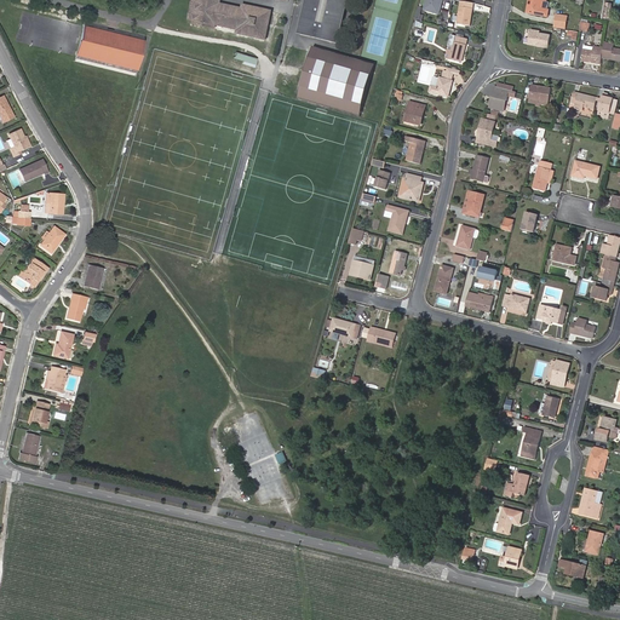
[(191,0),(188,17),(195,19),(194,24),(214,29),(216,26),(237,30),(237,34),(267,40),(273,11),(242,4),(241,7),(222,4),(222,0),(191,0)]
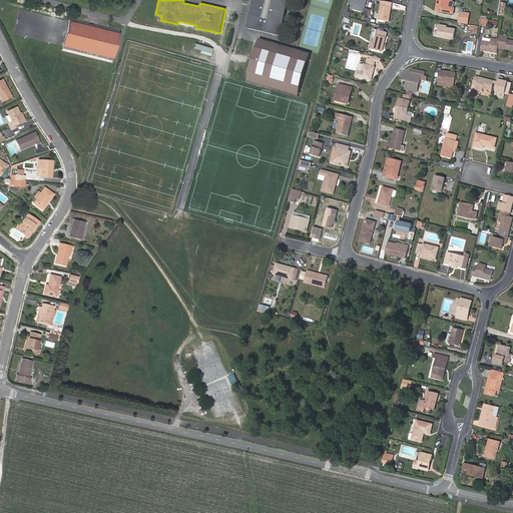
[(283,0),(251,0),(245,28),(276,35),(283,0)]
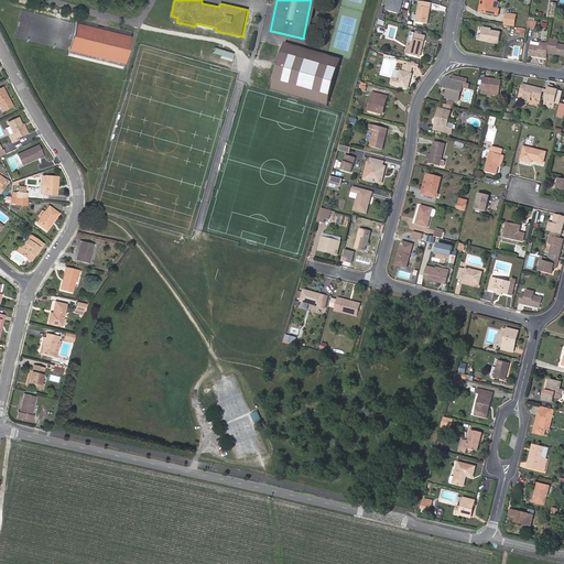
[(400,13),(402,0),(386,0),(384,10),(400,13)]
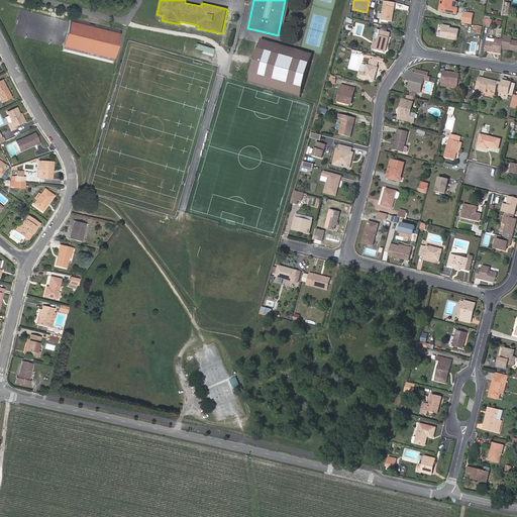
[(454,8),(451,7),(452,1),(455,1),(455,0),(441,0),(440,11),(457,14),(458,8),(454,8)]
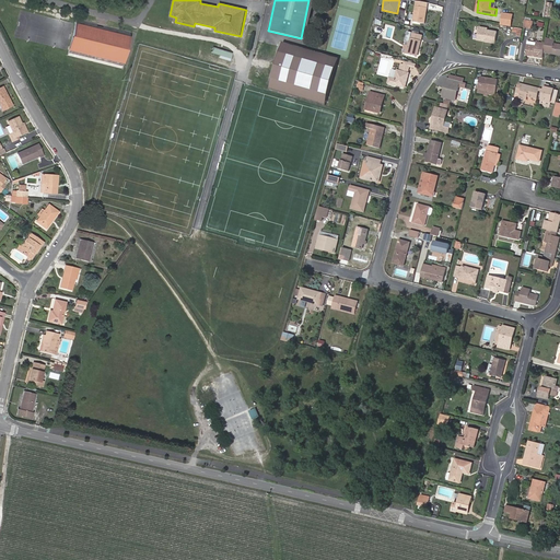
[(413,21),(424,23),(428,3),(417,1),(413,21)]
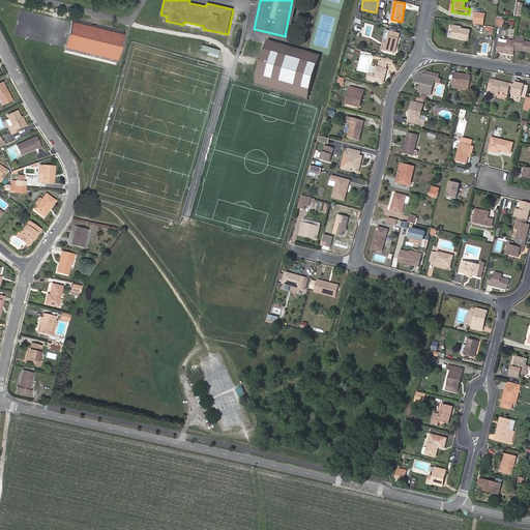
[(477,13),(475,23),(483,25),(486,15),(477,13)]
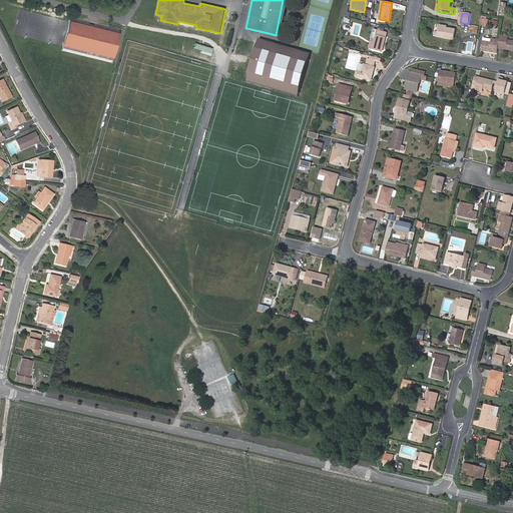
[(120,29),(95,23),(94,26),(88,25),(89,21),(70,17),(62,50),(112,63),(120,29)]
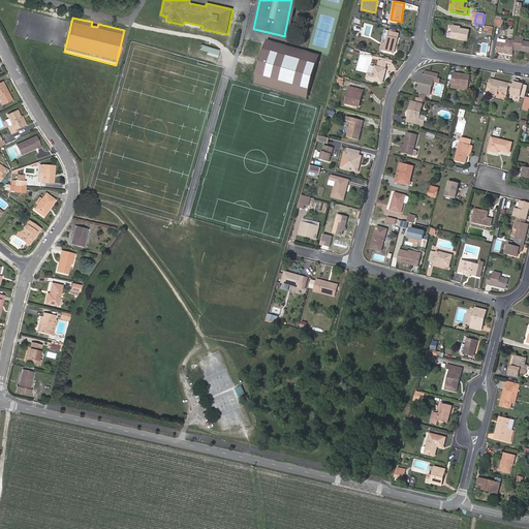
[(459,37),(459,39),(468,41),(470,31),(461,29),(461,27),(455,26),(453,36),(459,37)]
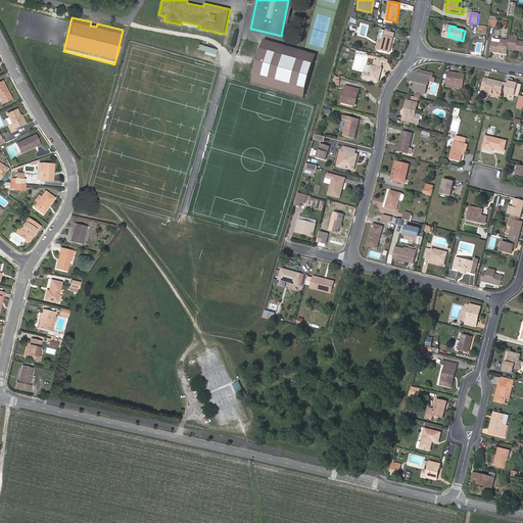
[(394,33),(393,33),(387,32),(384,31),(383,36),(380,35),(377,49),(390,53),(394,33)]
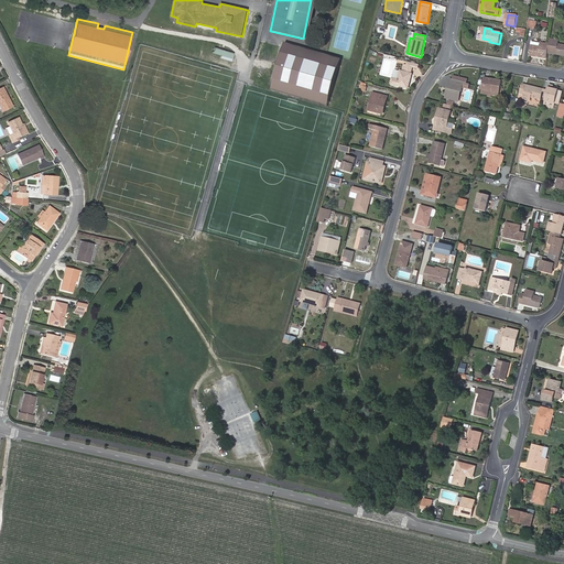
[(563,55),(563,45),(559,44),(559,41),(550,39),(550,44),(548,53),(563,55)]
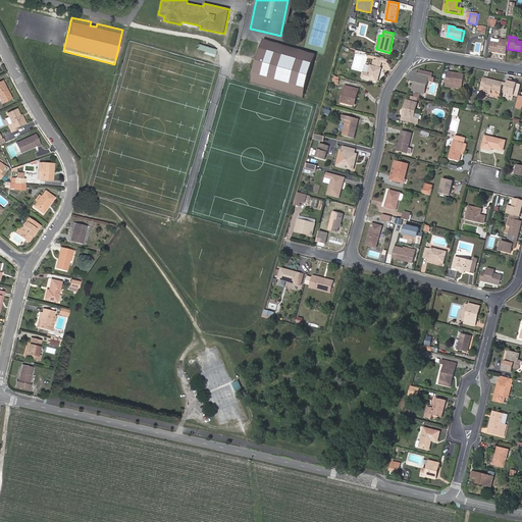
[(489,51),(507,54),(507,49),(509,41),(501,40),(492,39),(489,51)]
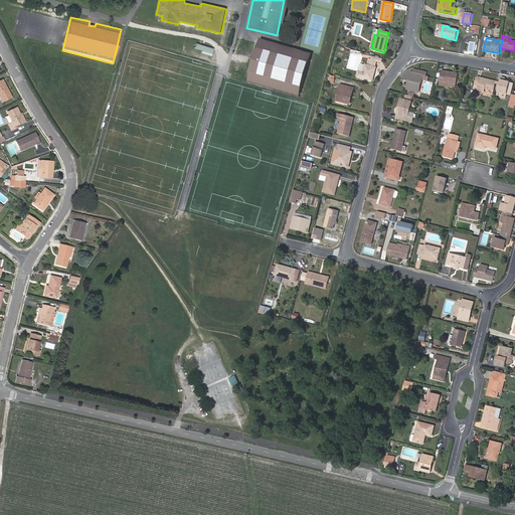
[(295,49),(259,39),(247,79),(300,95),(311,53),(299,50),(295,49)]
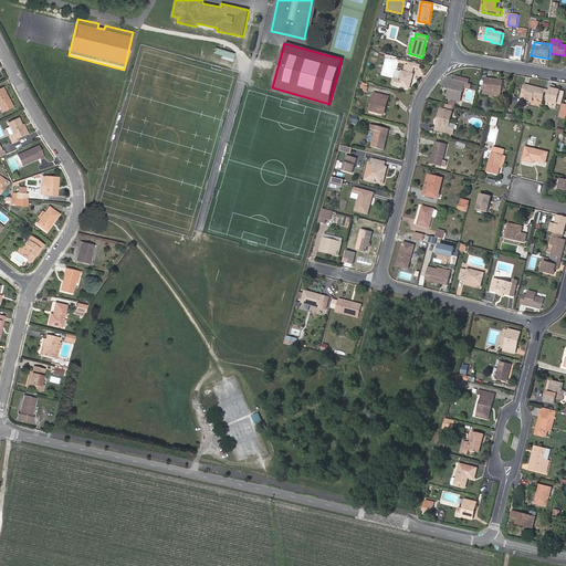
[(215,53),(223,55),(233,59),(236,54),(216,48),(215,53)]
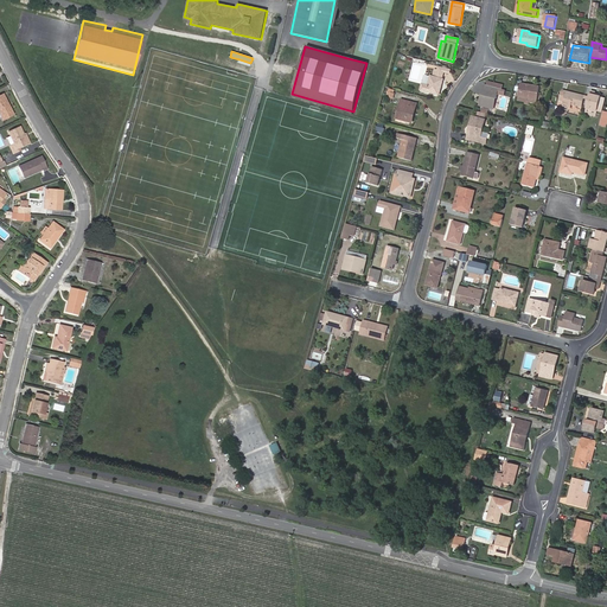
[(433,76),(432,76),(432,77),(429,85),(423,84),(421,90),(440,95),(443,80),(442,78),(445,71),(435,69),(433,76)]
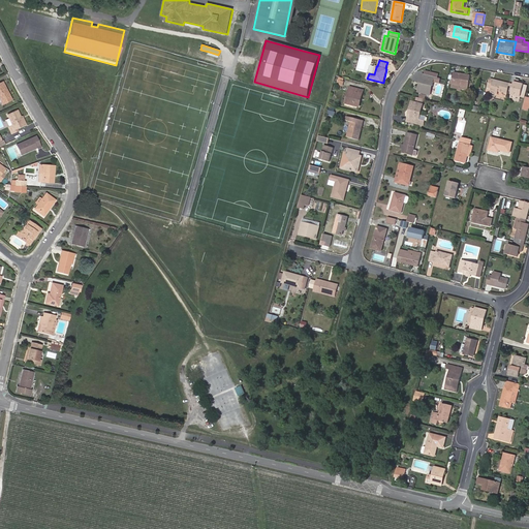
[(438,79),(438,74),(426,71),(425,75),(423,74),(417,92),(429,94),(431,85),(433,86),(434,82),(440,83),(441,80),(438,79)]
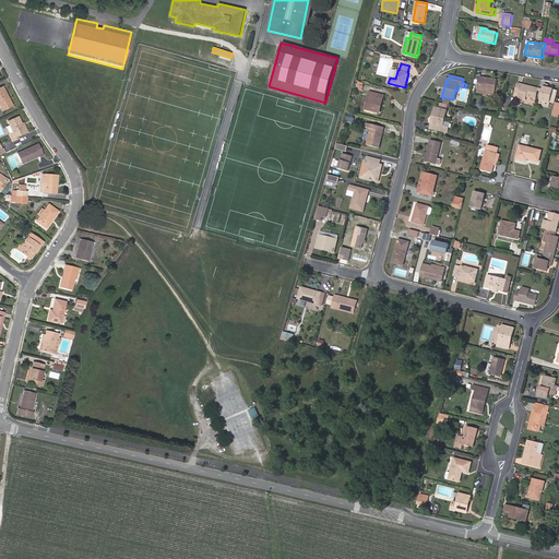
[(495,95),(498,80),(479,78),(477,92),(484,93),(484,95),(488,96),(488,94),(495,95)]
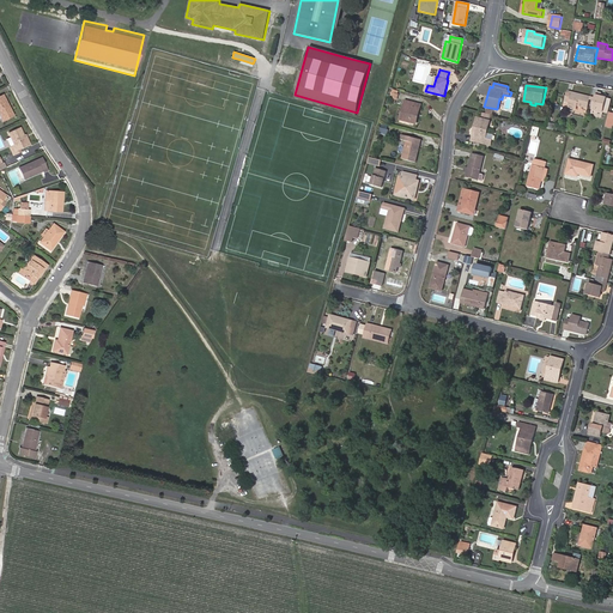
[(590,101),(592,97),(568,91),(565,101),(570,102),(569,107),(577,109),(578,105),(588,108),(590,101)]
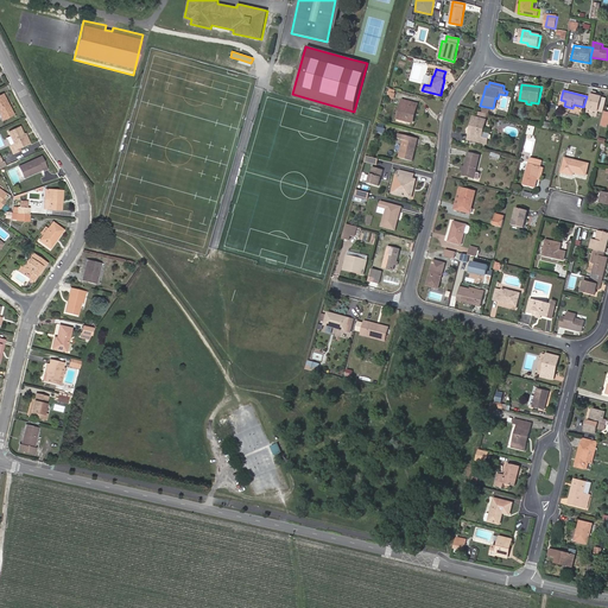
[(591,92),(590,97),(590,100),(586,114),(597,118),(603,97),(596,96),(596,93),(591,92)]
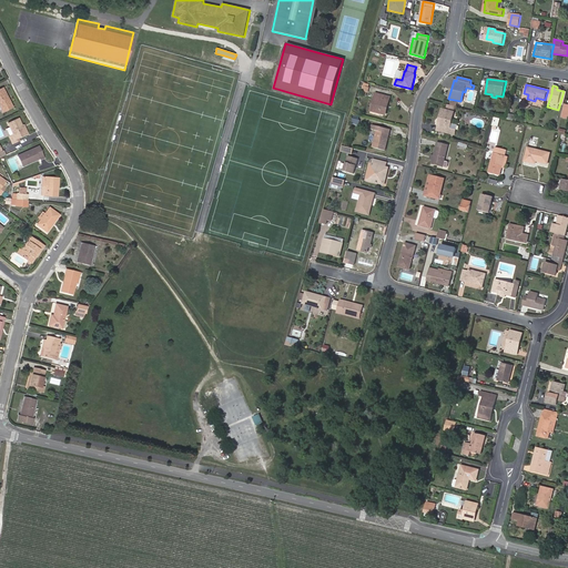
[(3,93),(4,92),(2,88),(0,89),(0,107),(0,108),(1,109),(3,112),(12,108),(8,99),(7,99),(3,93)]
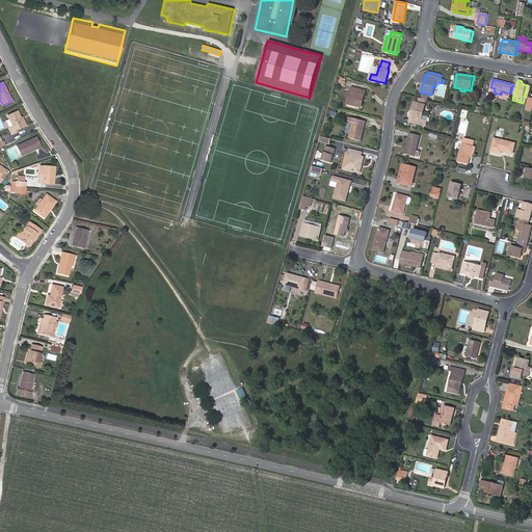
[(358,95),(360,89),(352,87),(348,104),(362,107),(363,104),(361,103),(363,96),(358,95)]
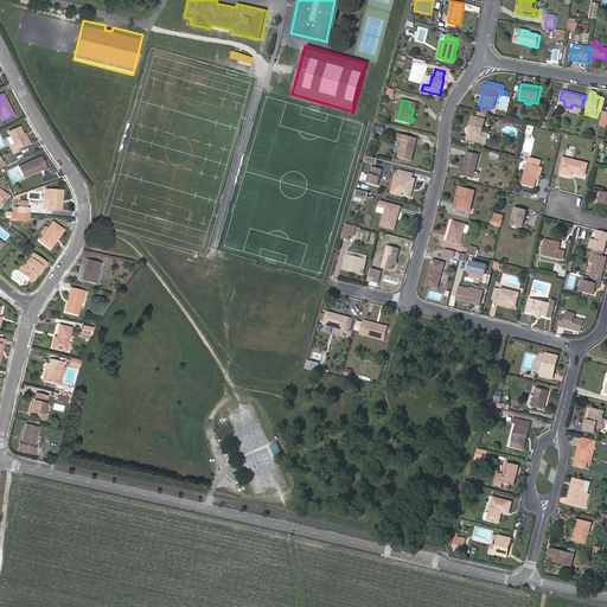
[(473,132),(471,140),(486,145),(489,134),(483,133),(487,114),(481,113),(479,112),(478,117),(473,116),(471,126),(474,127),(473,132)]
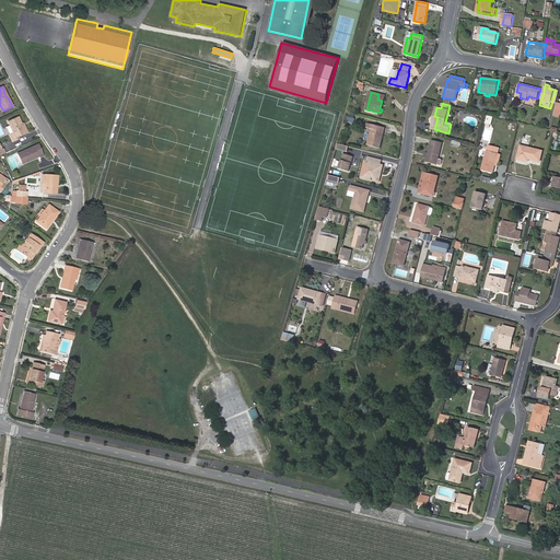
[(15,138),(18,137),(27,132),(23,123),(21,124),(18,116),(8,121),(10,126),(13,132),(10,133),(9,133),(12,142),(16,140),(15,138)]
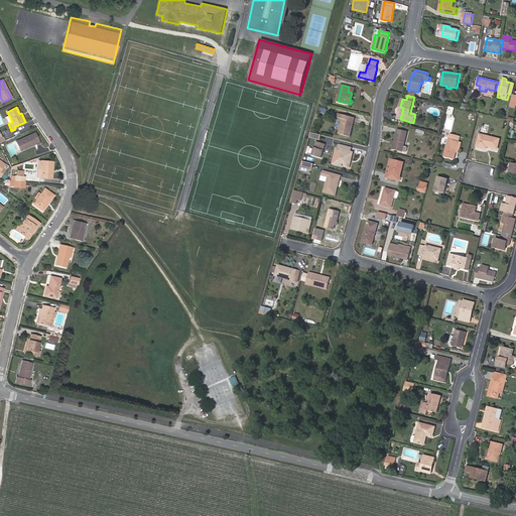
[(339,134),(350,136),(355,118),(339,114),(338,117),(343,118),(339,134)]
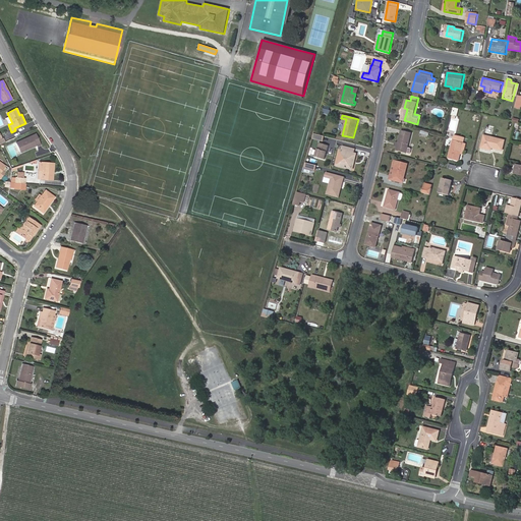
[(399,142),(398,148),(397,151),(406,153),(411,133),(401,130),(399,142)]
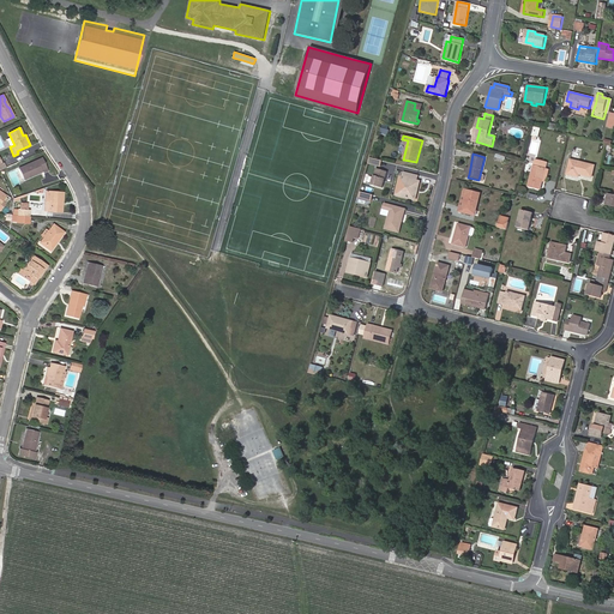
[(29,175),(29,178),(42,172),(43,173),(48,170),(42,158),(18,168),(23,178),(29,175)]
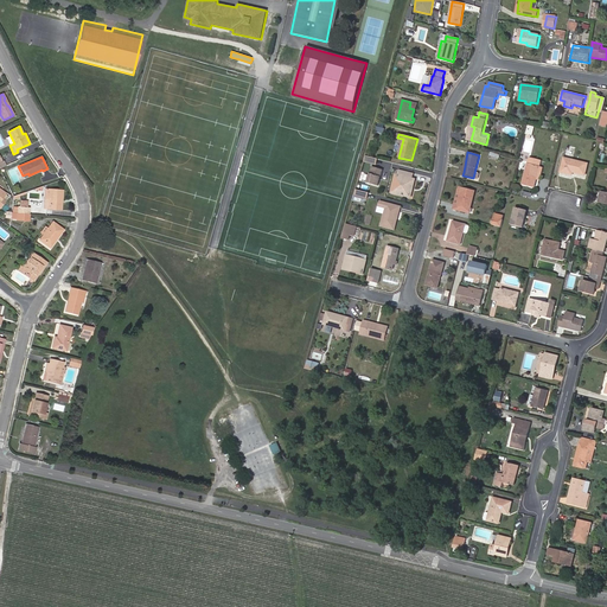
[(537,179),(540,167),(541,161),(529,158),(523,184),(535,187),(537,179)]
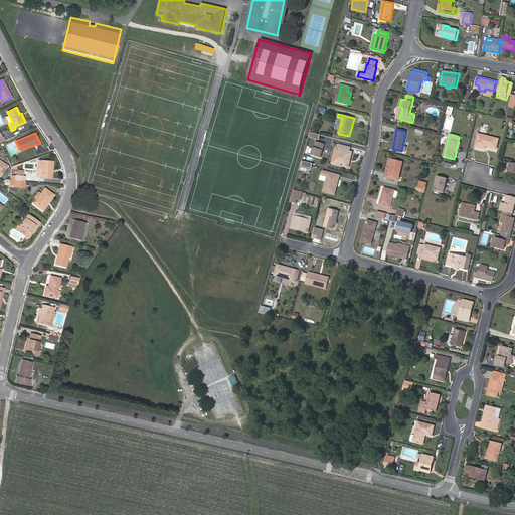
[(497,148),(499,139),(479,134),(476,146),(486,149),(487,146),(497,148)]
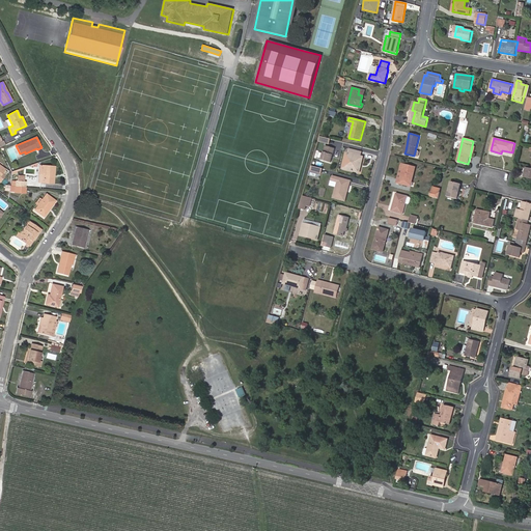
[(335,148),(326,145),(322,160),(331,162),(335,148)]
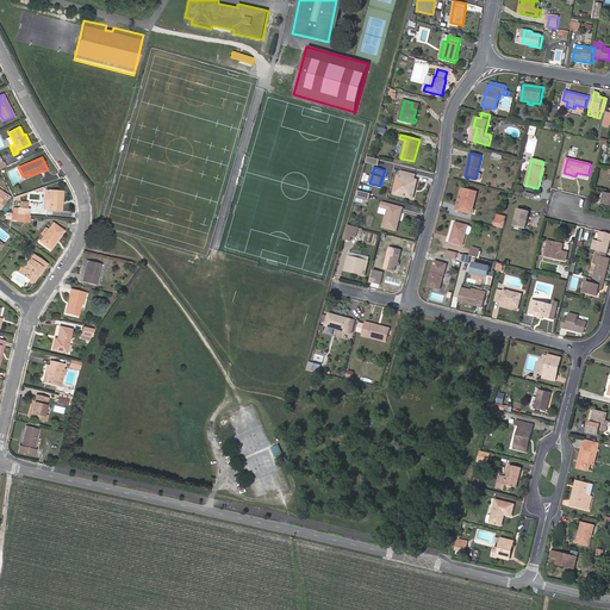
[(404,178),(399,194),(412,198),(417,180),(415,179),(415,174),(402,172),(400,176),(404,178)]
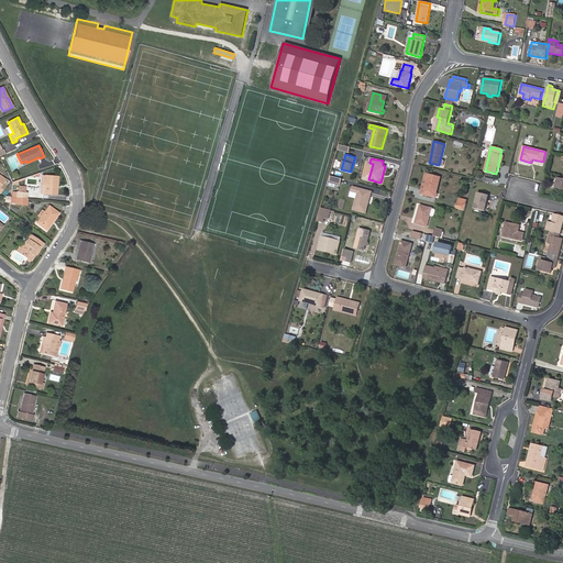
[(441,178),(429,175),(423,195),(435,198),(441,178)]
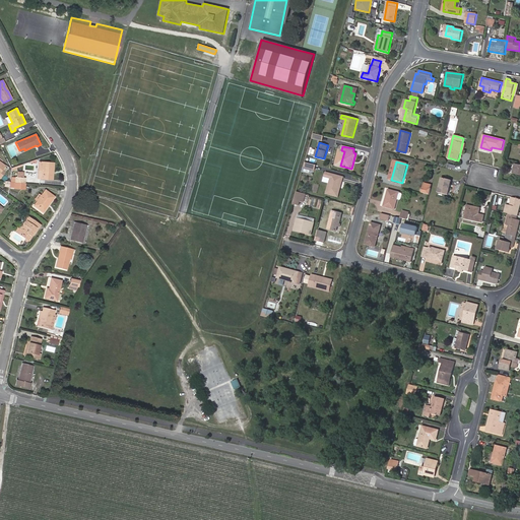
[(42,172),(39,171),(38,179),(50,180),(51,172),(53,172),(53,164),(43,163),(42,172)]
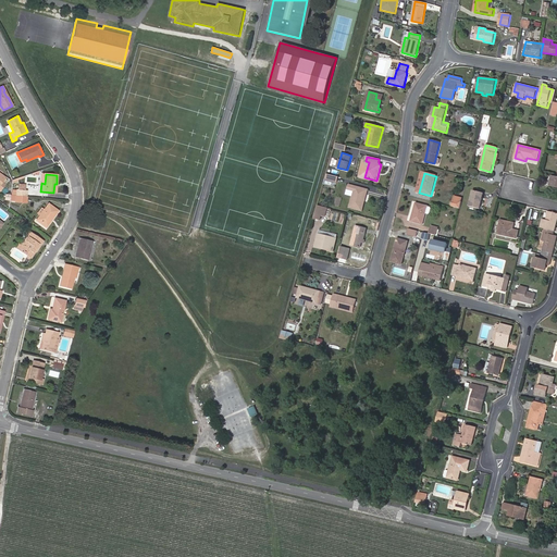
[(325,180),(336,183),(338,183),(339,176),(327,174),(325,180)]
